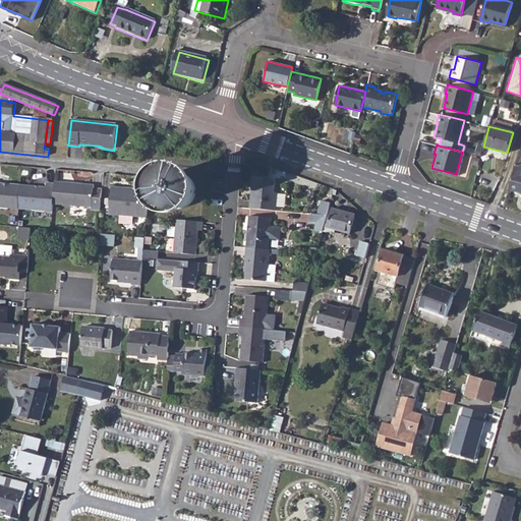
[(520,151),(520,152),(509,189),(520,193),(520,151)]
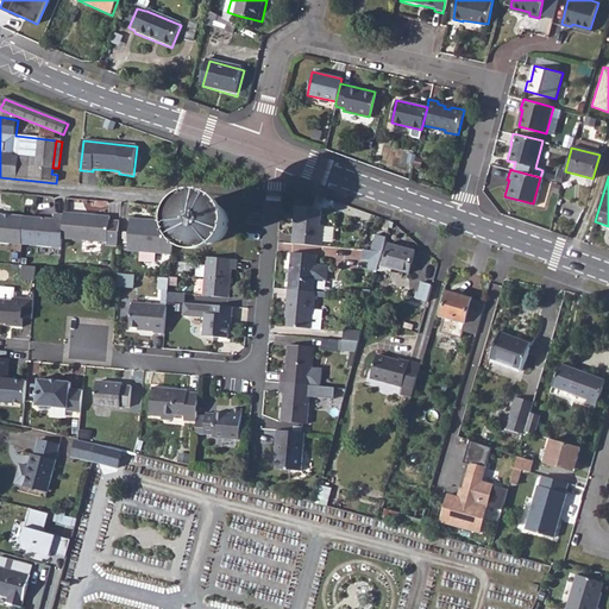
[(238,215),(234,207),(228,199),(220,194),(211,192),(201,193),(193,196),(186,203),(181,212),(179,221),(181,231),(186,240),(193,248),(202,251),(212,251),(221,249),(230,243),(236,234),(239,226),(238,215)]
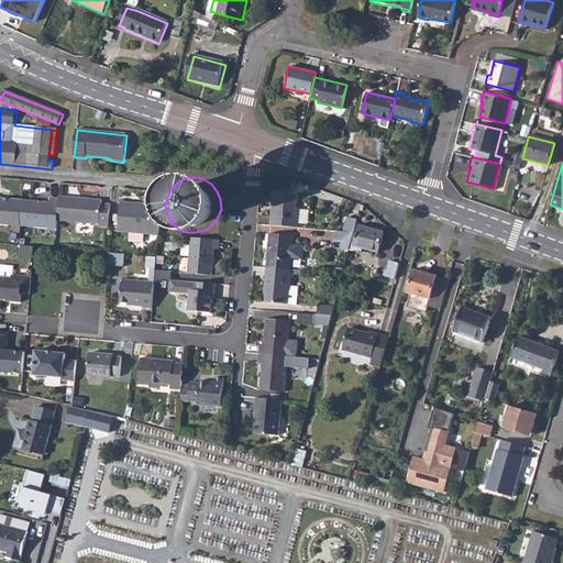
[(271,216),(271,225),(298,228),(300,209),(296,209),(297,196),(290,192),(273,190),(272,205),(275,206),(274,216),(271,216)]
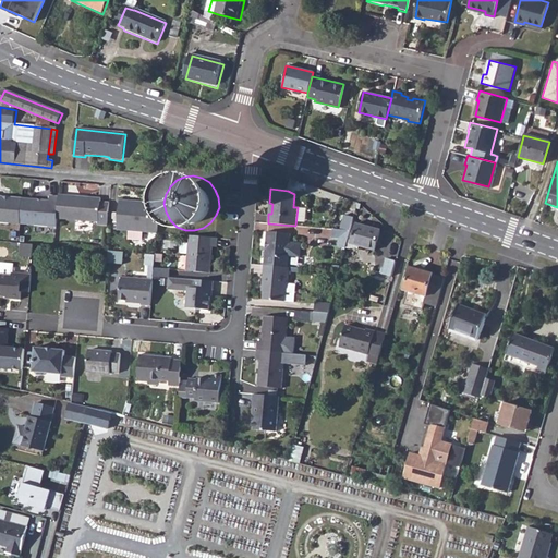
[(100,198),(60,195),(60,197),(58,219),(98,222),(98,225),(107,226),(109,203),(100,202),(100,198)]
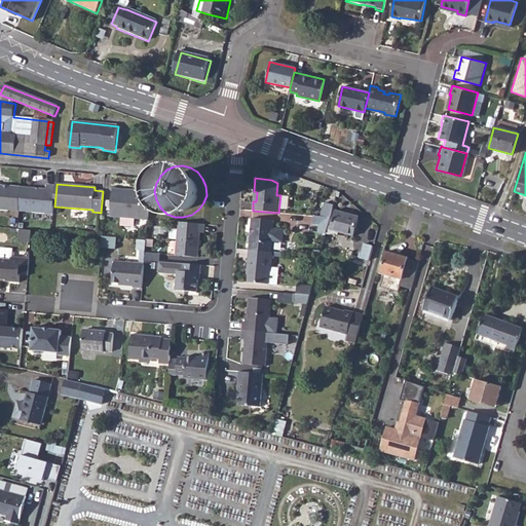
[(0,210),(20,212),(22,187),(0,185),(0,210)]
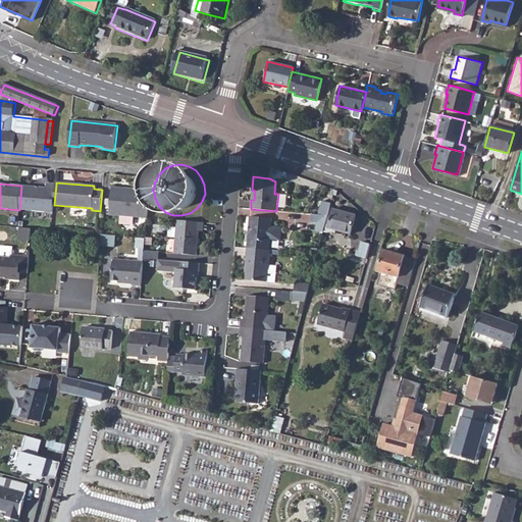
[(47,188),(21,186),(19,210),(53,212),(54,205),(56,185),(47,184),(47,188)]
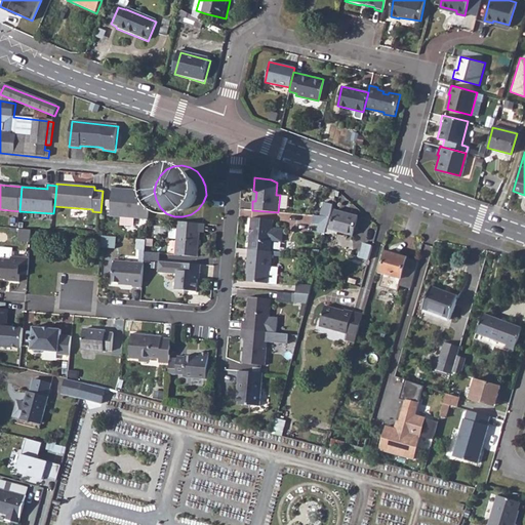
[(149,219),(151,192),(143,191),(142,193),(131,192),(129,190),(114,189),(112,216),(149,219)]
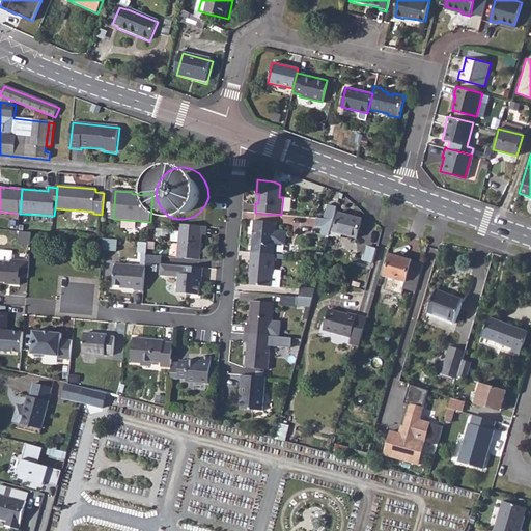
[(334,219),(337,207),(329,204),(325,218),(334,219)]
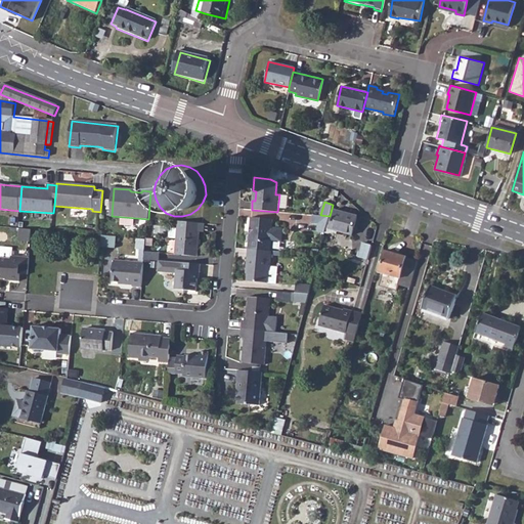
[(336,210),(330,230),(352,235),(357,215),(336,210)]
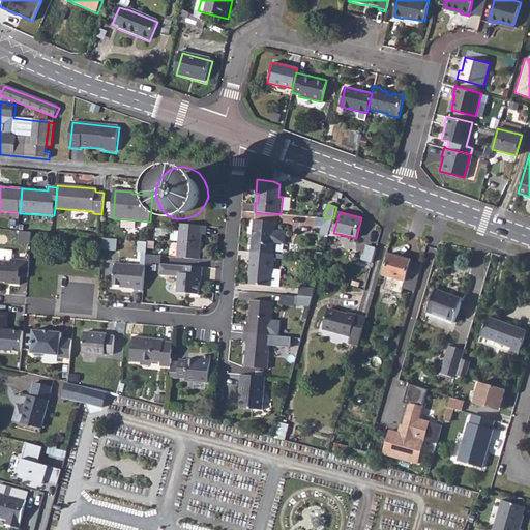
[(324,217),(320,217),(319,226),(325,227),(323,234),(329,236),(333,218),(324,217)]
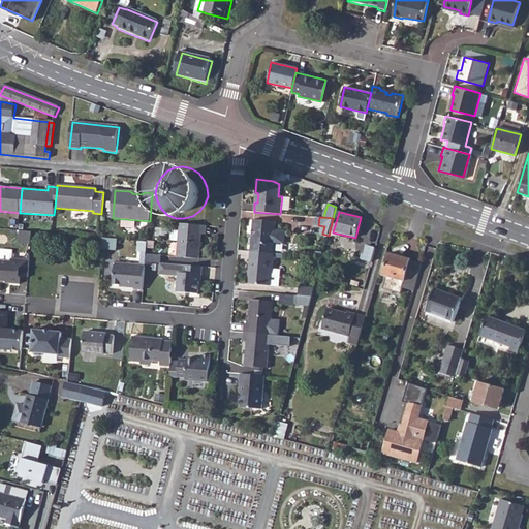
[(251,251),(273,253),(274,243),(284,243),(285,229),(275,229),(275,221),(253,219),(252,228),(254,228),(254,236),(252,236),(251,251)]
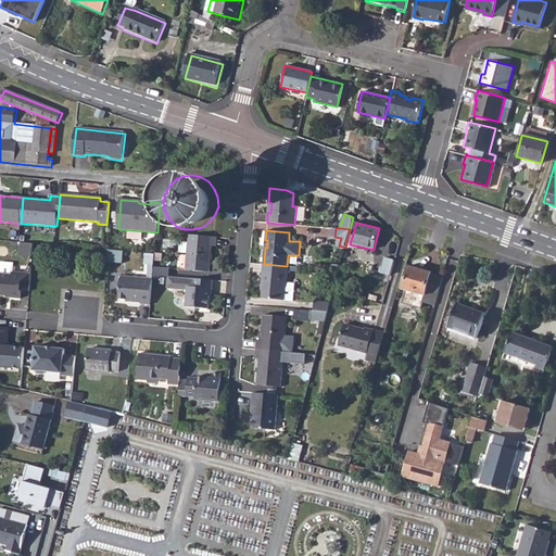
[(216,247),(217,238),(189,235),(186,270),(210,273),(212,247),(216,247)]
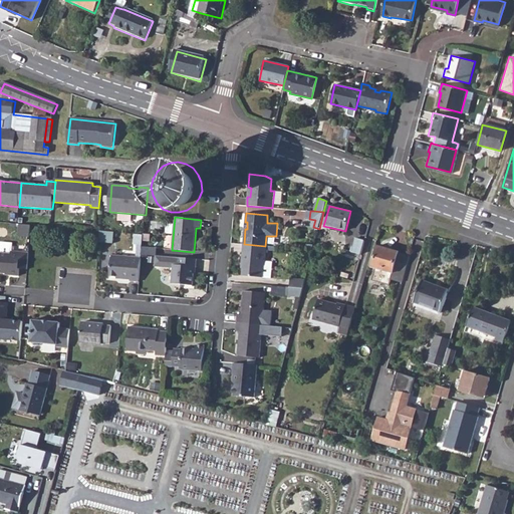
[(32,225),(22,225),(21,237),(31,237),(32,225)]
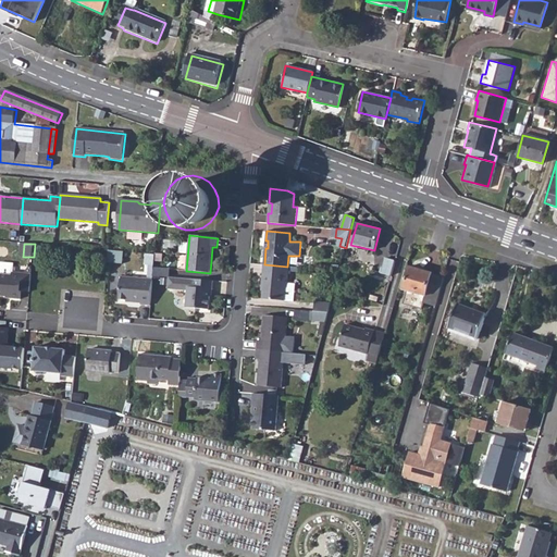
[(147,264),(155,265),(156,255),(147,254),(147,264)]
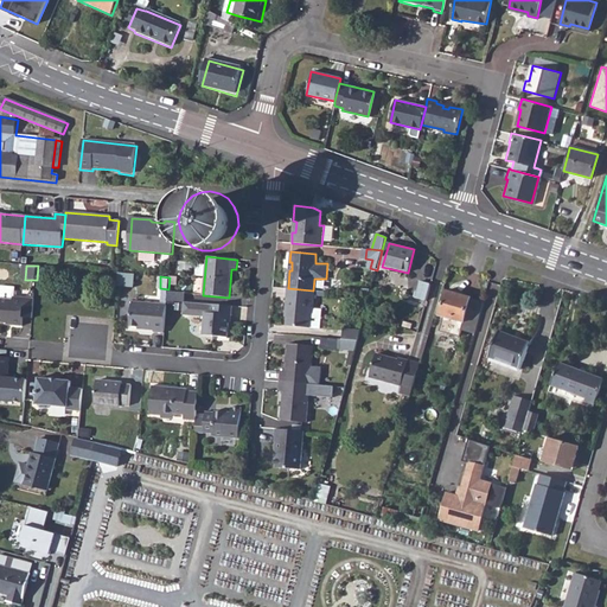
[(426,301),(430,286),(421,282),(416,299),(426,301)]
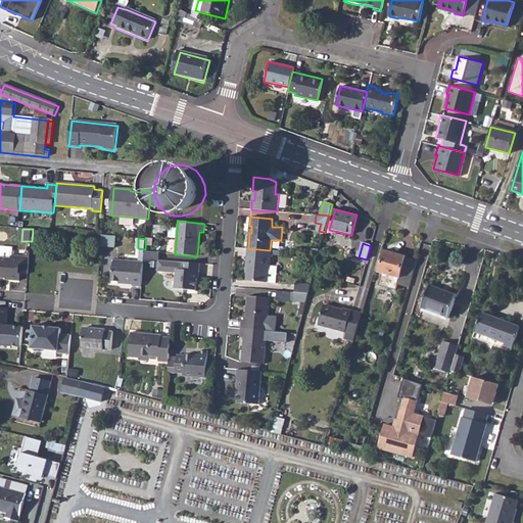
[(20,274),(30,274),(30,264),(31,257),(12,256),(13,248),(1,247),(1,257),(0,257),(0,278),(11,279),(11,280),(20,281),(20,274)]
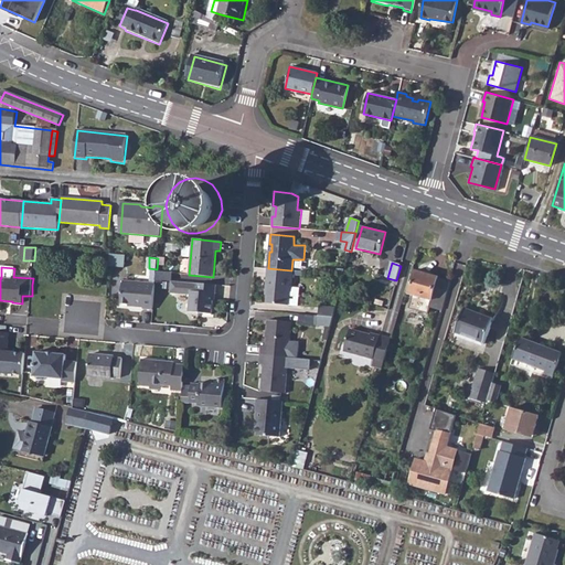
[(268,268),(267,268),(267,274),(266,288),(268,288),(267,304),(299,306),(300,288),(292,287),(294,275),(294,270),(291,270),(268,268)]
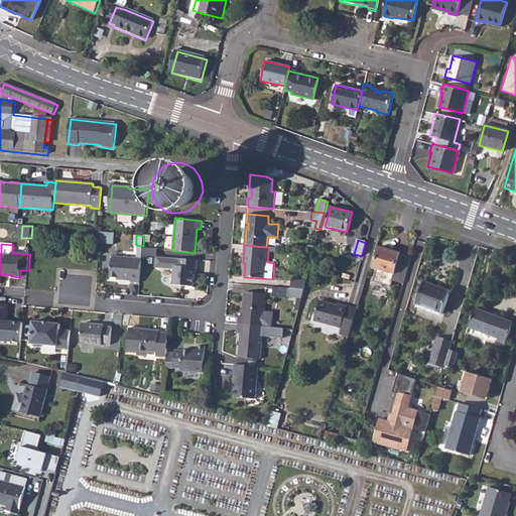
[(158,249),(143,248),(142,255),(157,257),(158,249)]
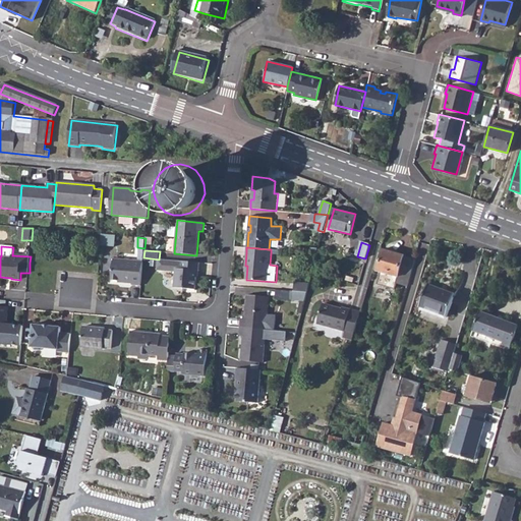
[(397,284),(408,286),(415,261),(405,257),(405,256),(384,250),(379,272),(399,277),(397,284)]
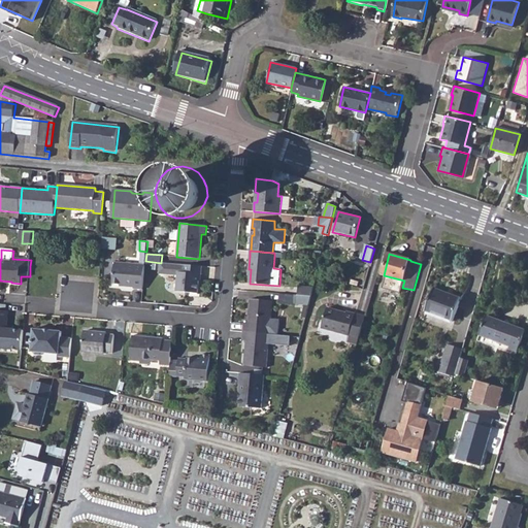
[(113,284),(121,285),(126,285),(126,287),(135,288),(135,289),(143,290),(145,265),(116,262),(113,284)]
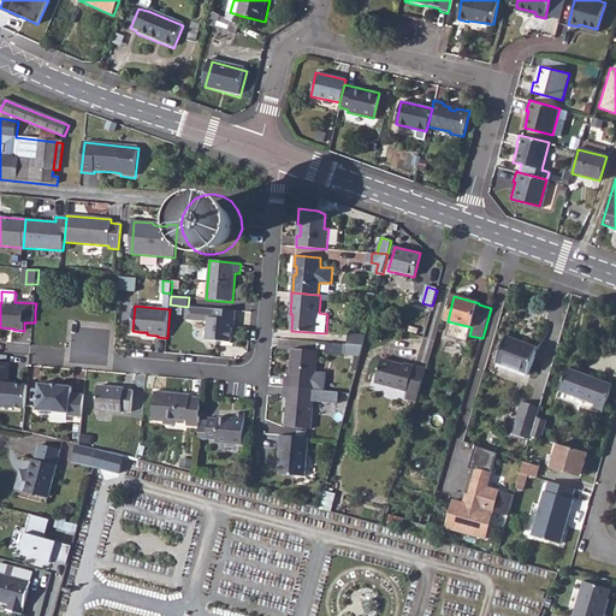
[(237,311),(215,309),(214,318),(208,317),(207,339),(231,342),(234,320),(236,320),(237,311)]
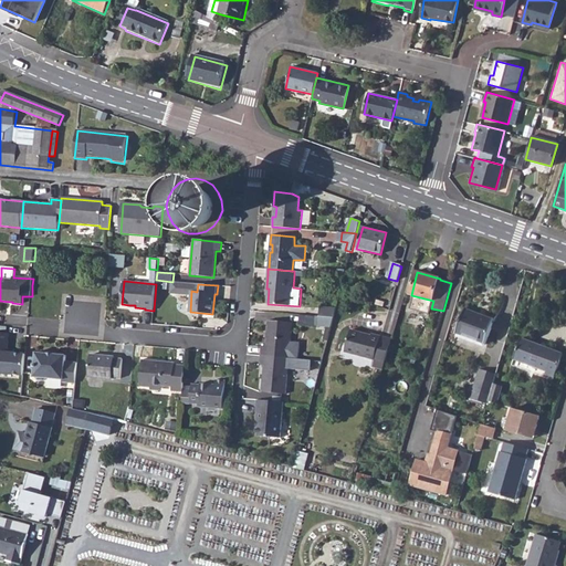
[(317,317),(334,318),(336,308),(318,307),(317,317)]
